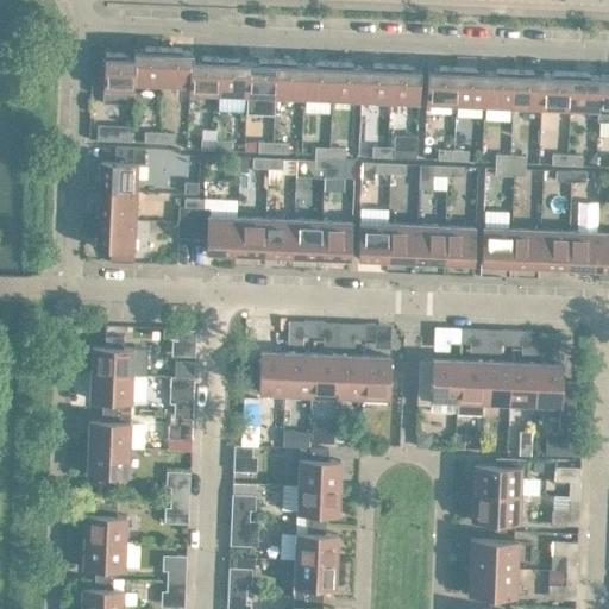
[(133,49),(132,56),(133,56),(132,82),(133,82),(161,83),(163,46),(144,46),(144,49),(133,49)]
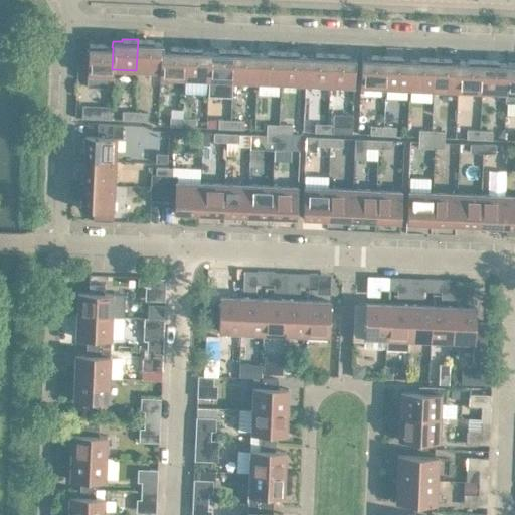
[(153,40),(138,39),(136,70),(159,71),(160,71),(161,49),(162,49),(162,43),(153,42),(153,40)]
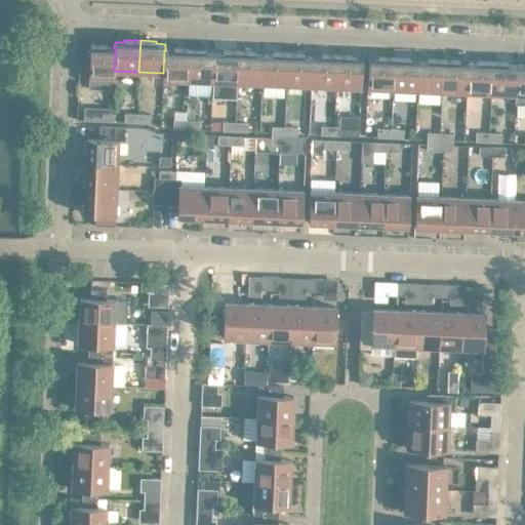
[(115,48),(114,48),(107,48),(107,45),(90,44),(88,88),(114,89),(115,71),(114,71),(115,48)]
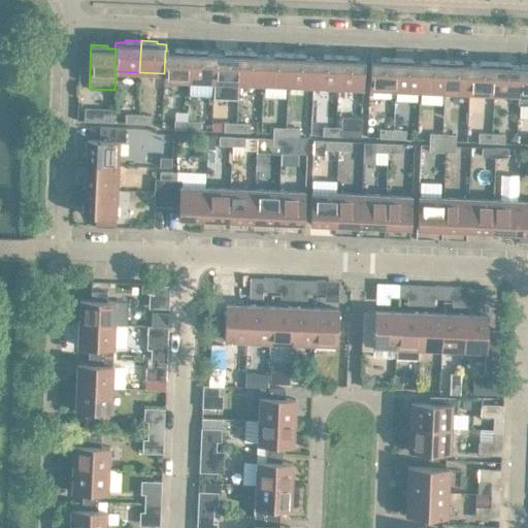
[(173,51),(166,51),(165,51),(164,73),(163,73),(163,79),(189,80),(190,48),(174,48),(173,51)]
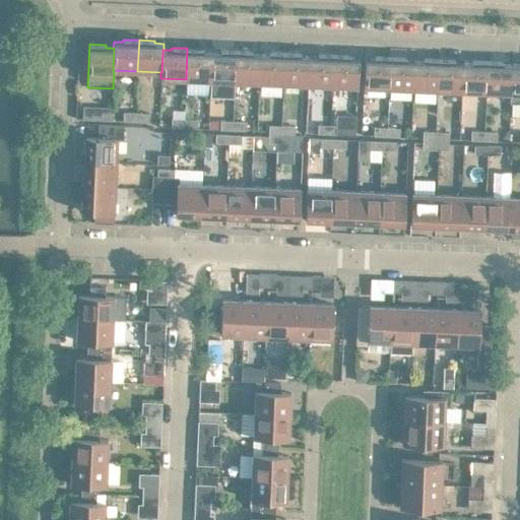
[(203,49),(187,48),(186,79),(210,80),(211,52),(203,52),(203,49)]
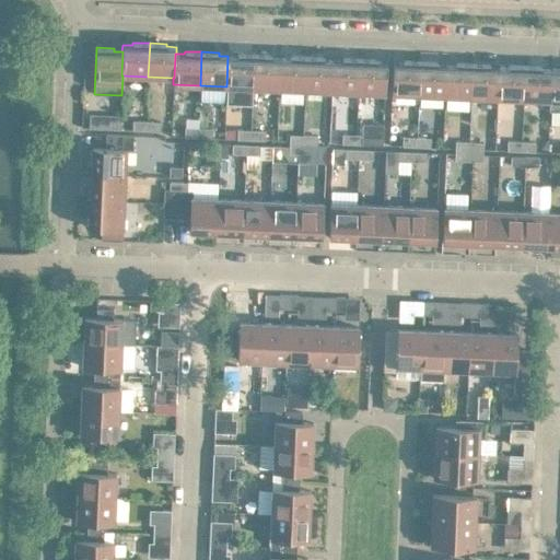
[(236,57),(228,56),(226,86),(253,88),(254,54),(236,54),(236,57)]
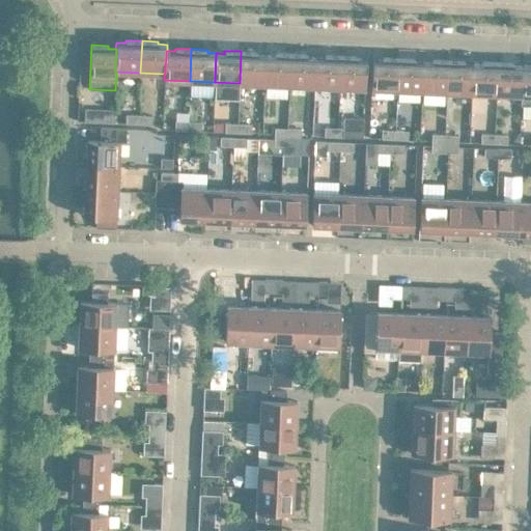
[(257,52),(241,51),(240,83),(264,84),(266,55),(257,55),(257,52)]
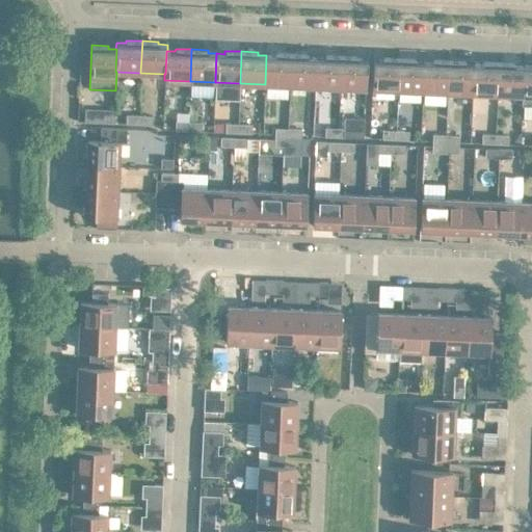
[(274,56),(266,55),(265,84),(290,85),(291,54),(274,53),(274,56)]
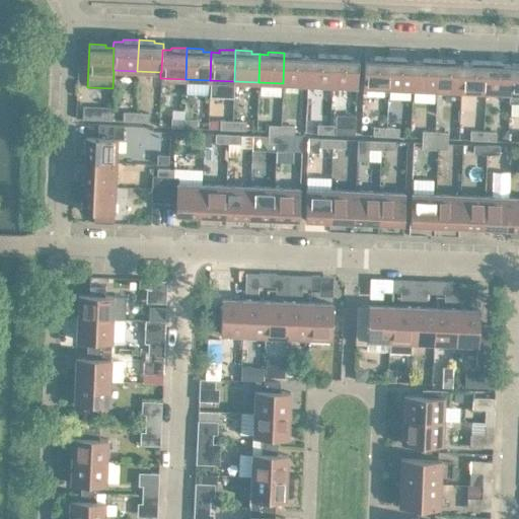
[(300,53),(284,53),(283,83),(307,84),(308,56),(300,56),(300,53)]
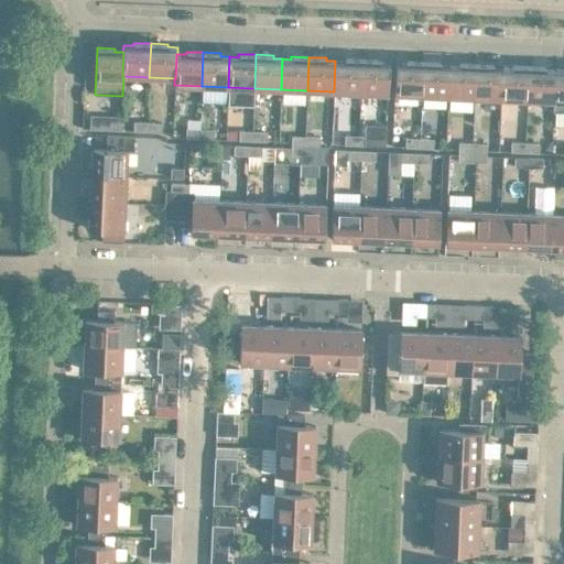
[(344,62),(335,61),(334,91),(360,93),(361,60),(344,58),(344,62)]
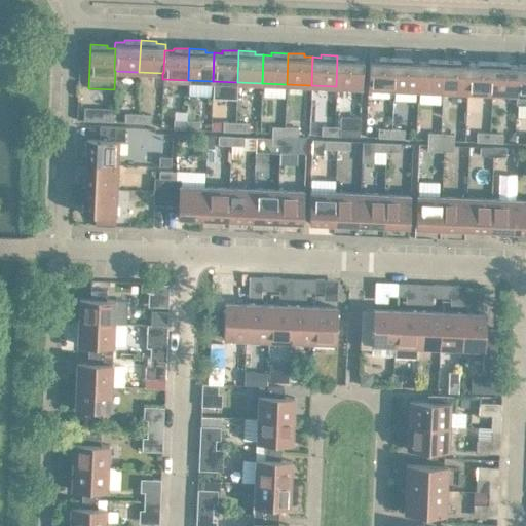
[(353,55),(337,55),(336,86),(361,87),(363,59),(353,59),(353,55)]
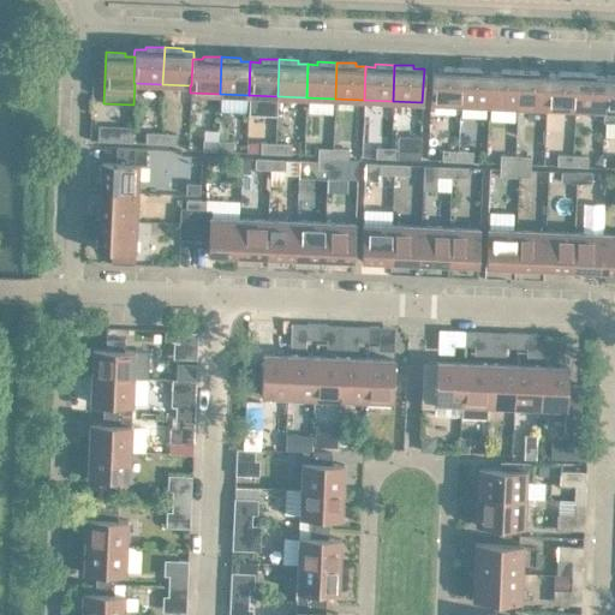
[(430,103),(459,105),(461,67),(442,66),(442,70),(431,69),(430,103)]
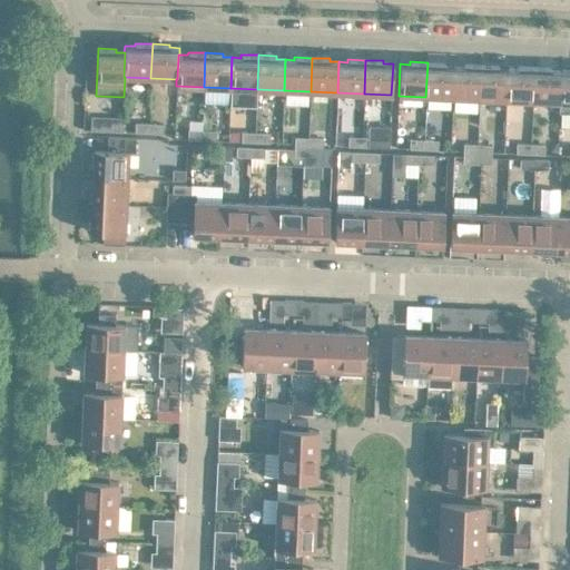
[(425,97),(452,98),(454,67),(445,66),(445,64),(428,62),(425,97)]
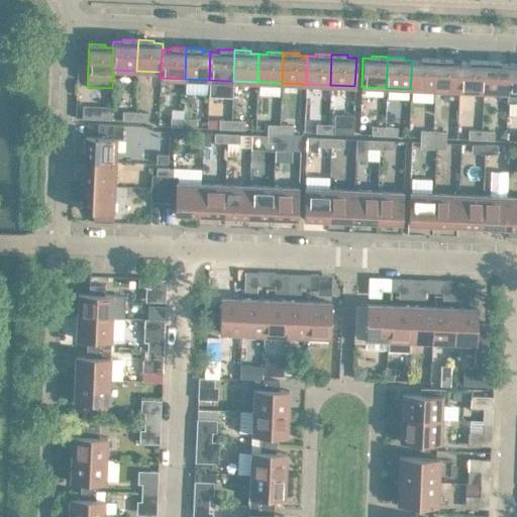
[(410,89),(434,90),(436,59),(420,58),(420,61),(412,61),(410,89)]
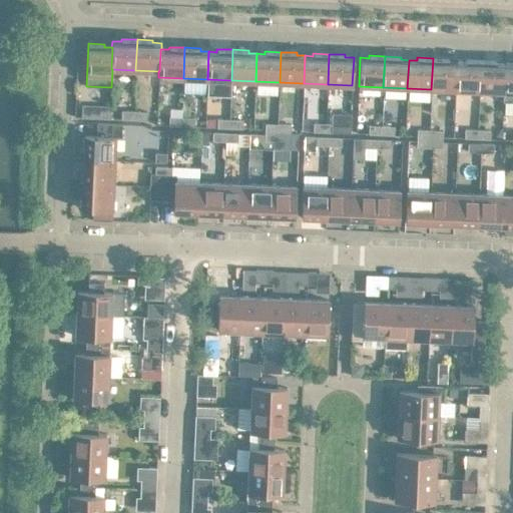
[(431,89),(455,90),(457,62),(449,61),(449,59),(433,58),(431,89)]
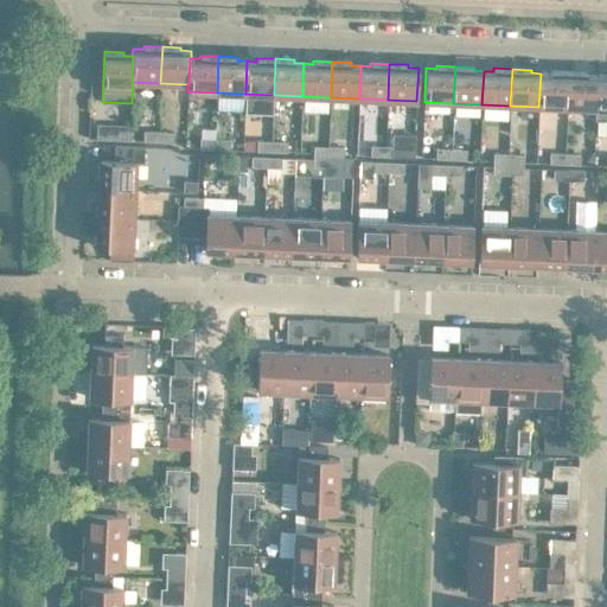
[(538,107),(567,108),(569,71),(550,70),(550,74),(541,74),(538,107)]
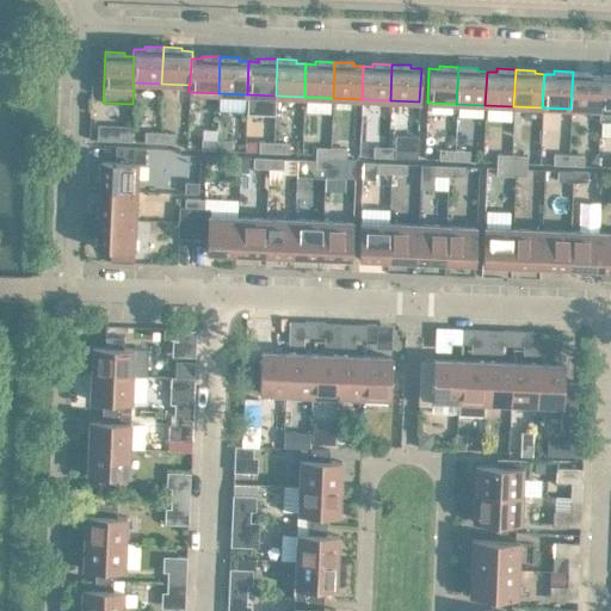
[(571,109),(599,110),(602,76),(591,75),(592,73),(573,72),(571,109)]
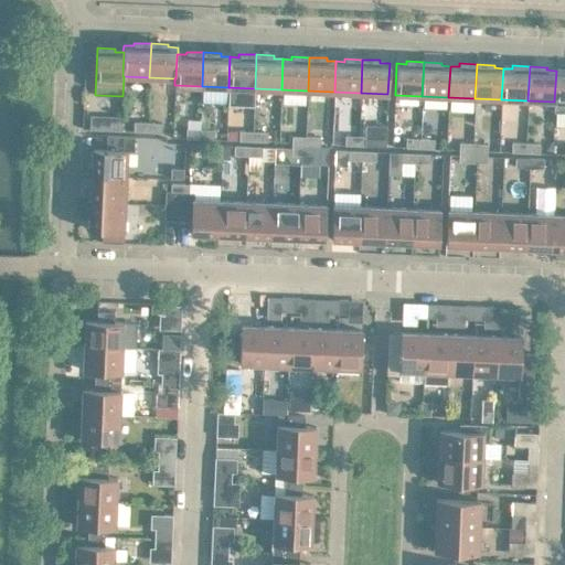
[(554,102),(564,102),(564,67),(564,71),(556,71),(554,102)]
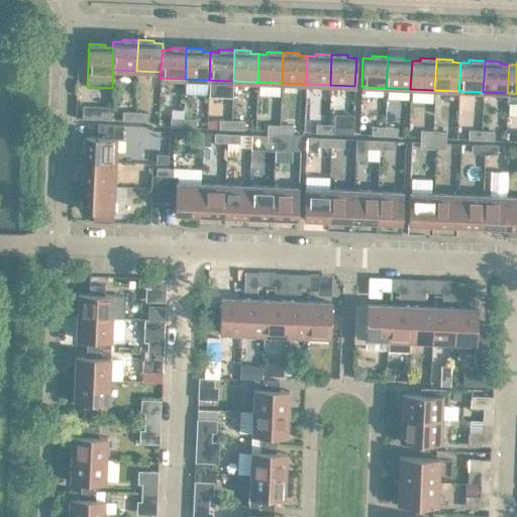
[(102,119),(111,120),(111,107),(103,106),(102,119)]
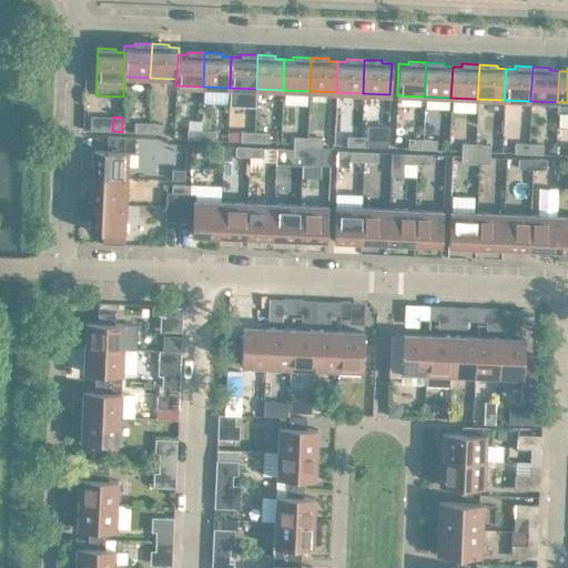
[(134,132),(149,133),(149,123),(134,122),(134,132)]
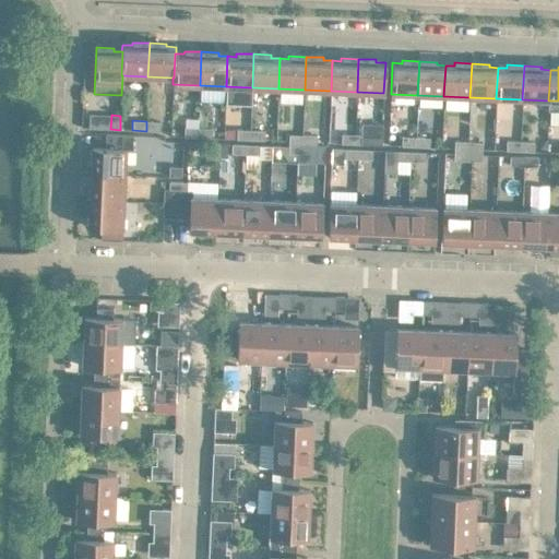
[(146,121),(146,131),(159,131),(161,121),(146,121)]
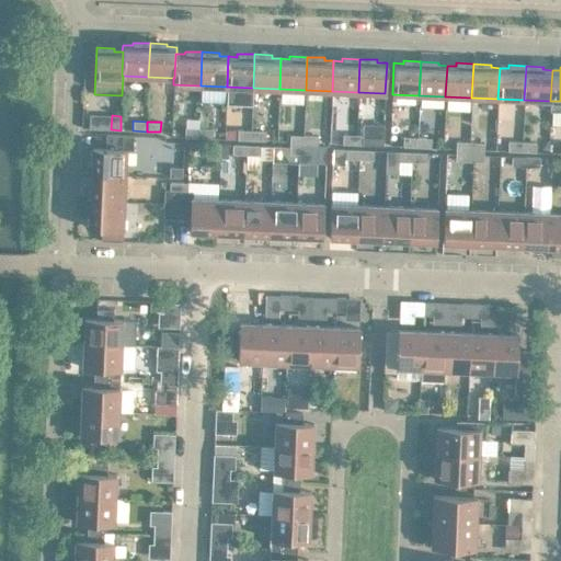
[(184,137),(198,138),(199,128),(185,127),(184,137)]
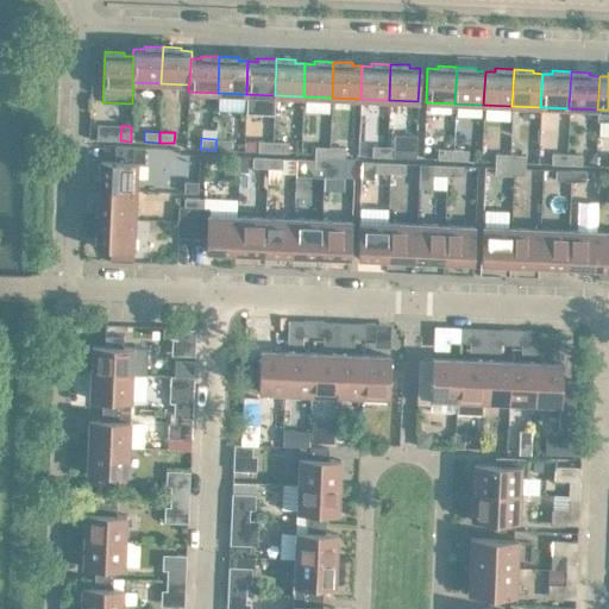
[(217,139),(215,150),(231,150),(231,139),(217,139)]
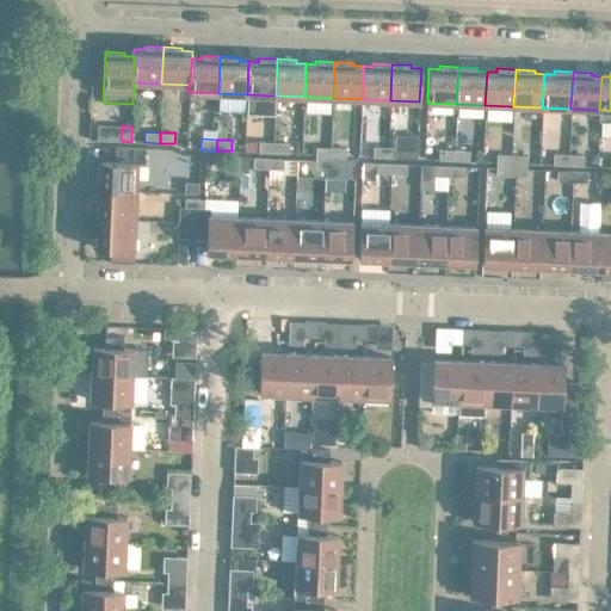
[(258,152),(273,153),(273,142),(259,142),(258,152)]
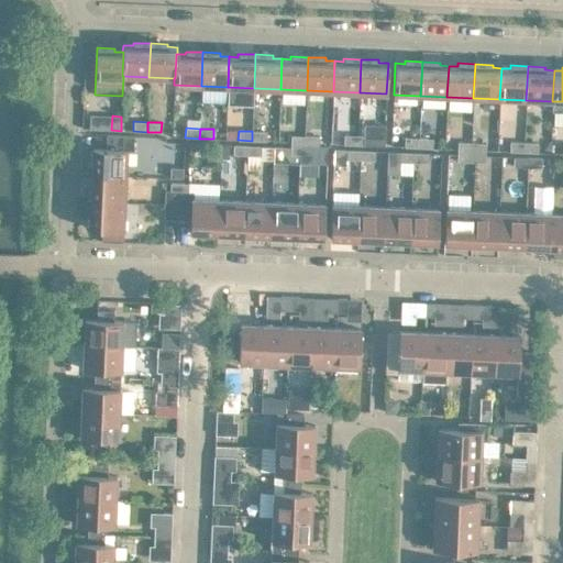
[(252,131),(252,141),(266,141),(266,132),(252,131)]
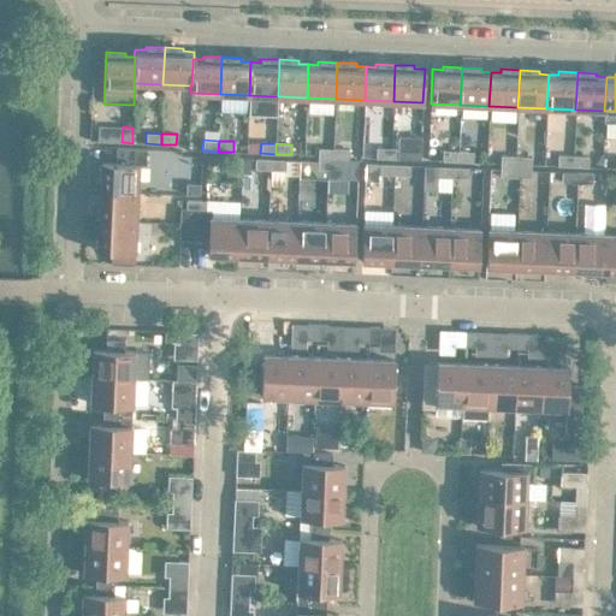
[(101,161),(100,191),(137,193),(138,165),(146,165),(146,148),(116,147),(116,163),(101,161)]
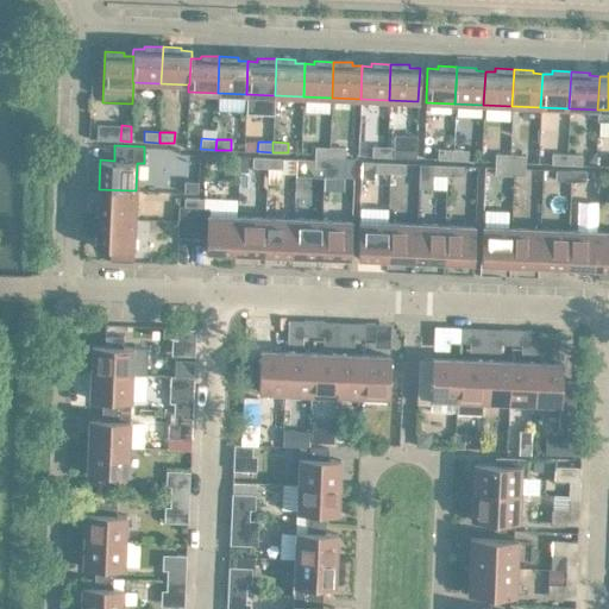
[(371,156),(387,157),(387,146),(371,145),(371,156)]
